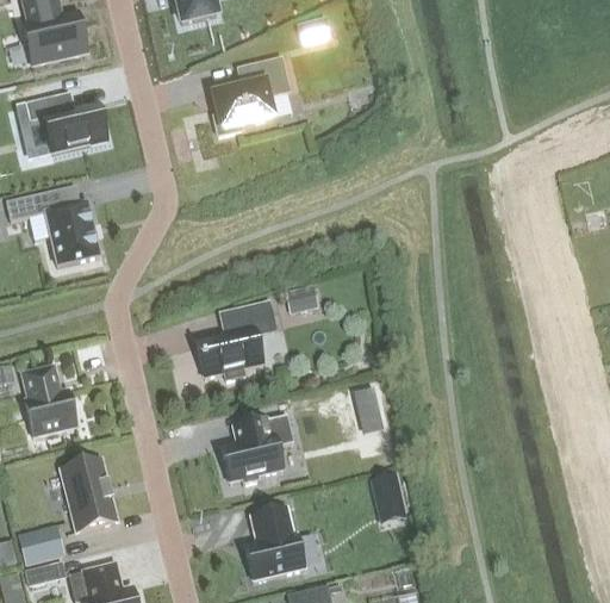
[(23,0),(27,22),(22,23),(31,63),(86,51),(76,11),(60,14),(56,0),(23,0)]
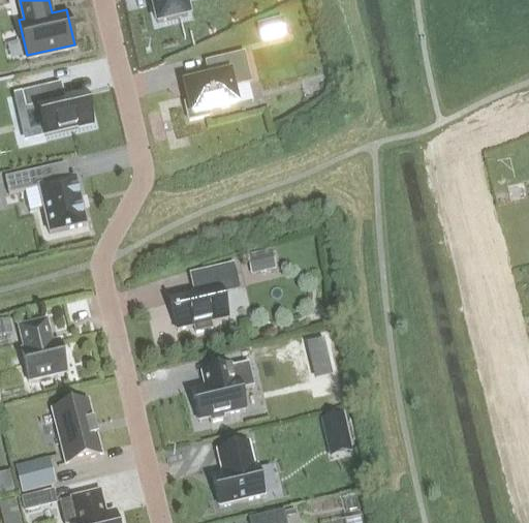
[(153,0),(159,24),(189,17),(185,0),(153,0)]
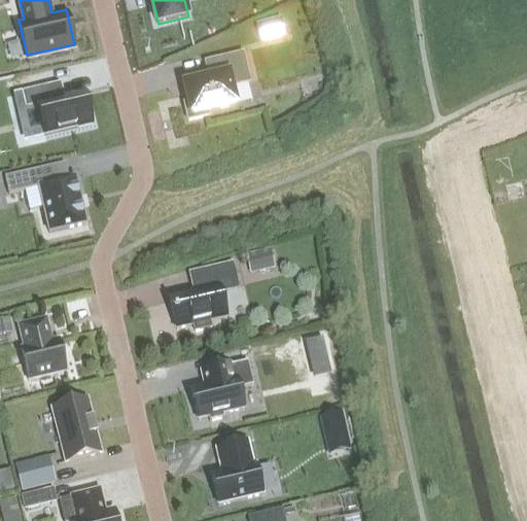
[(280,13),(254,20),(258,37),(284,31),(280,13)]
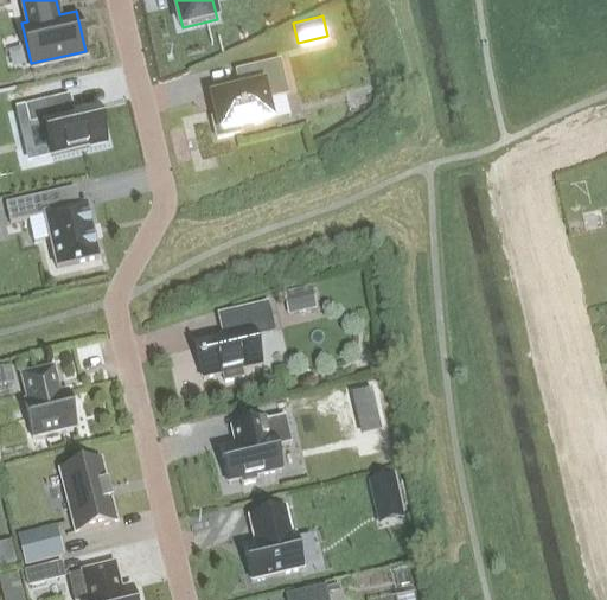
[(241,128),(240,123),(273,115),(267,95),(288,90),(280,57),(238,68),(243,85),(213,93),(218,114),(213,115),(218,133),(241,128)]
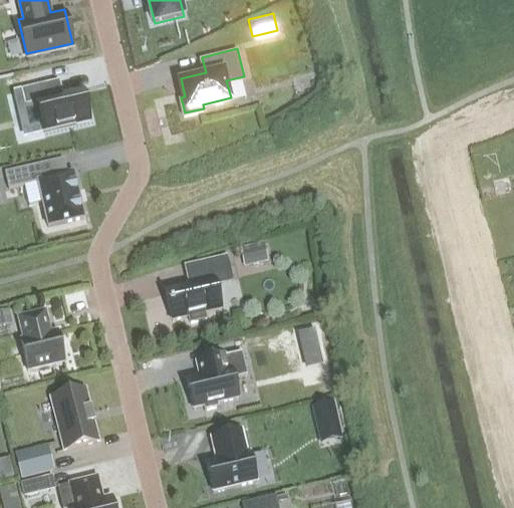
[(58,78),(21,86),(25,101),(36,98),(43,128),(88,116),(81,85),(61,90),(58,78)]
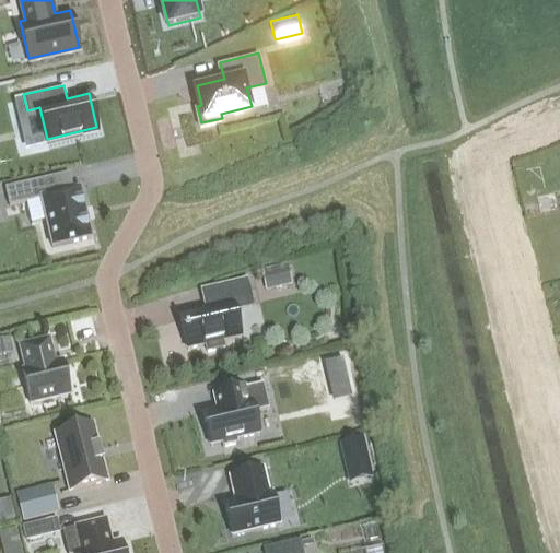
[(10,202),(42,195),(53,243),(92,234),(81,185),(51,191),(47,175),(6,184),(10,202)]
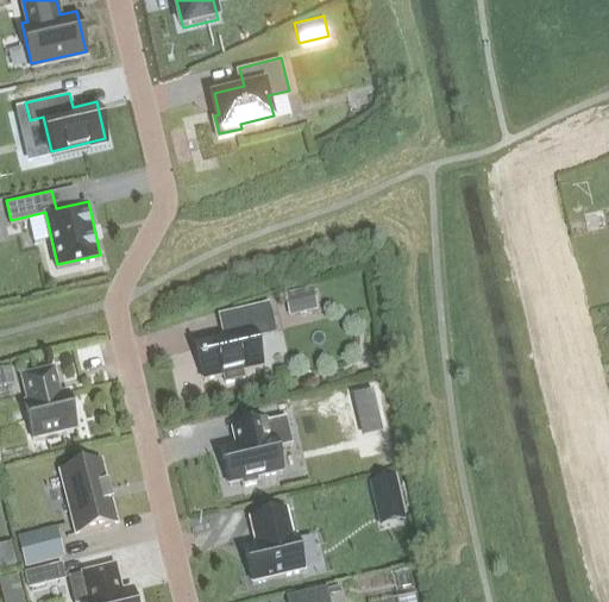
[(288,313),(316,306),(311,283),(283,289),(288,313)]
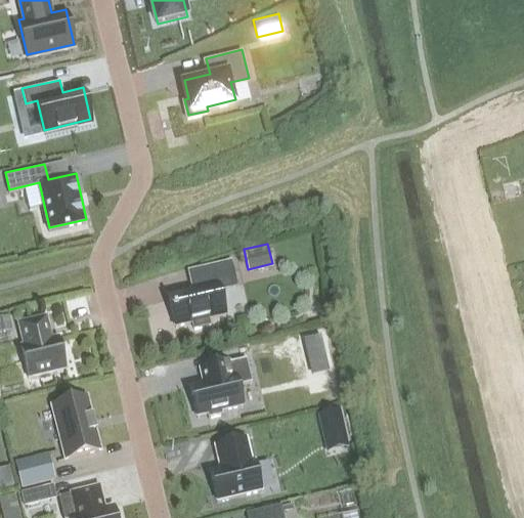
[(236,282),(231,259),(190,269),(194,286),(169,292),(177,324),(193,319),(194,326),(211,321),(210,315),(227,312),(221,286),(236,282)]
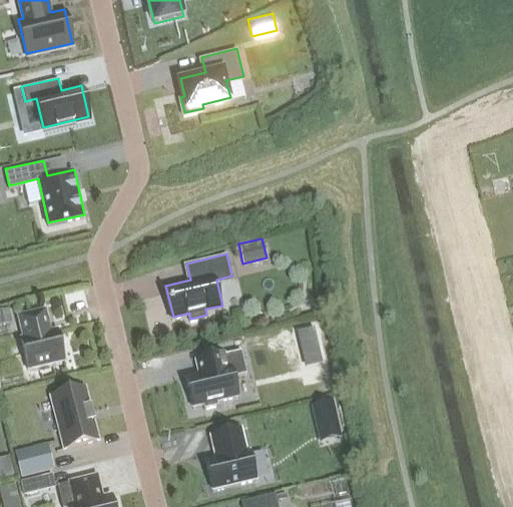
[(0,322),(12,320),(9,306),(0,307),(0,322)]
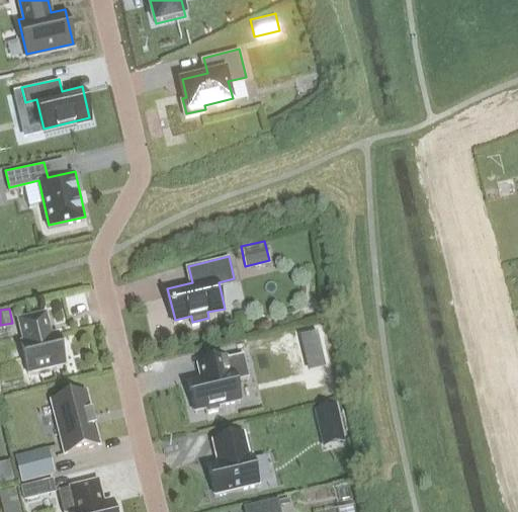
[(47,312),(16,319),(28,369),(66,360),(59,331),(52,333),(47,312)]
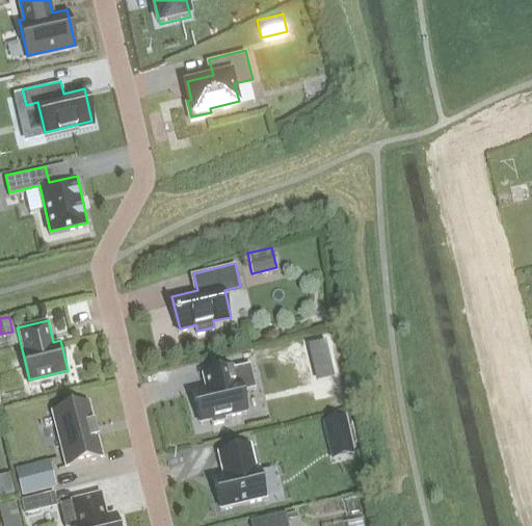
[(257,387),(251,363),(222,369),(225,383),(193,391),(201,421),(211,418),(212,422),(227,419),(225,415),(247,411),(242,390),(257,387)]
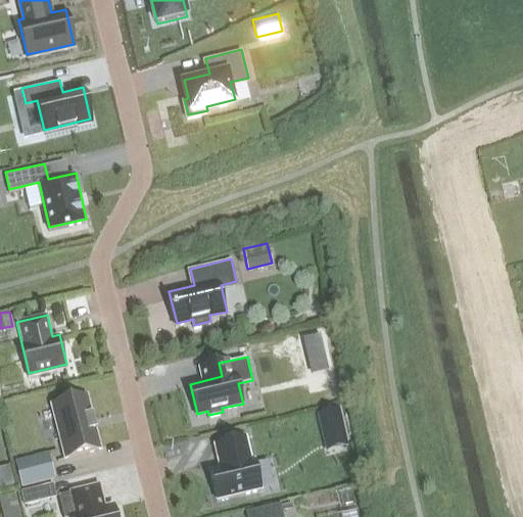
[(97,452),(85,398),(50,407),(62,460),(97,452)]
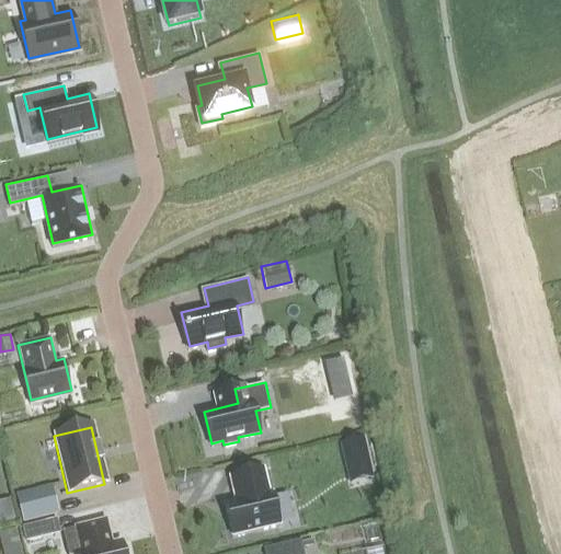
[(225,500),(232,533),(278,521),(271,489),(268,491),(263,465),(229,473),(229,475),(231,474),(237,498),(225,500)]
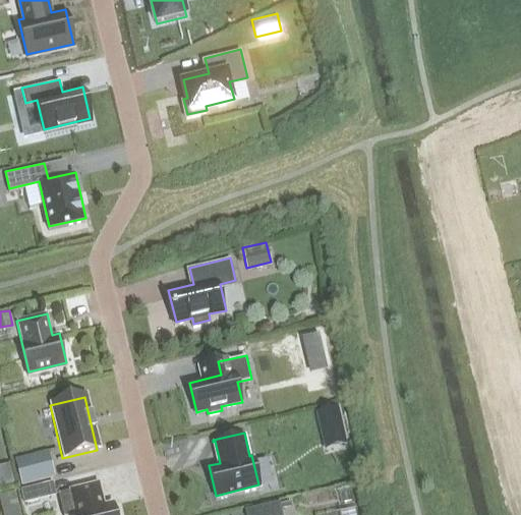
[(34,457),(16,461),(21,480),(55,472),(52,458),(35,463),(34,457)]
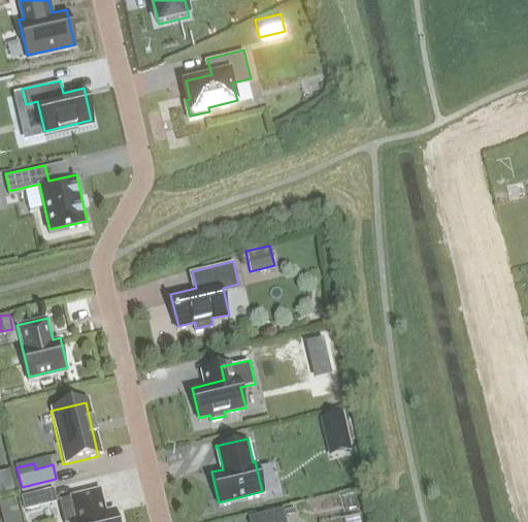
[(72,519),(72,521),(117,521),(113,508),(104,510),(98,488),(58,497),(64,521),(72,519)]
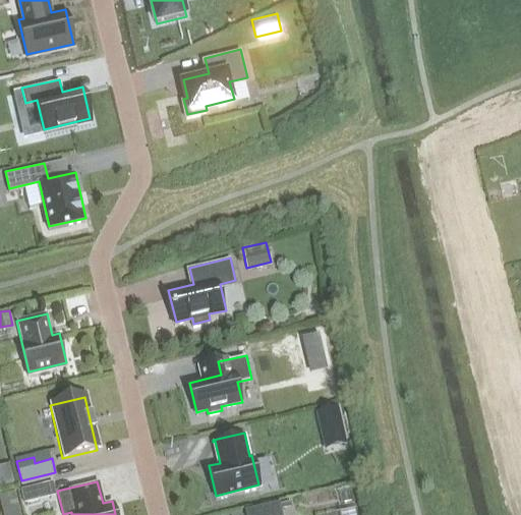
[(37,482),(20,487),(24,500),(40,496),(37,482)]
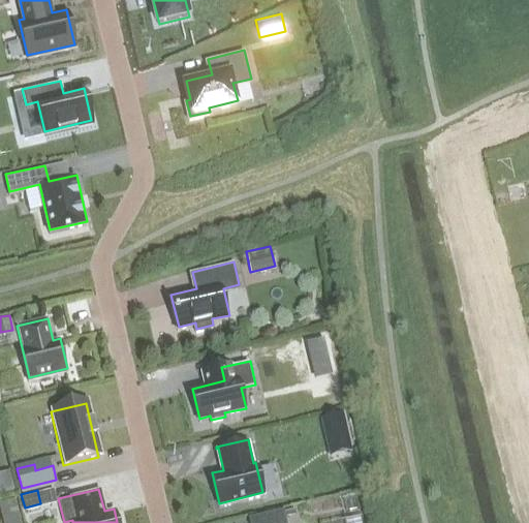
[(0,498),(0,505),(2,516),(19,512),(16,495),(0,498)]
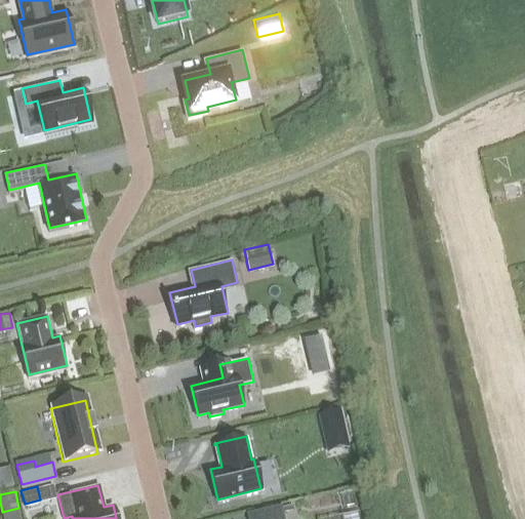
[(284,518),(282,506),(293,503),(250,512),(251,518),(284,518)]
